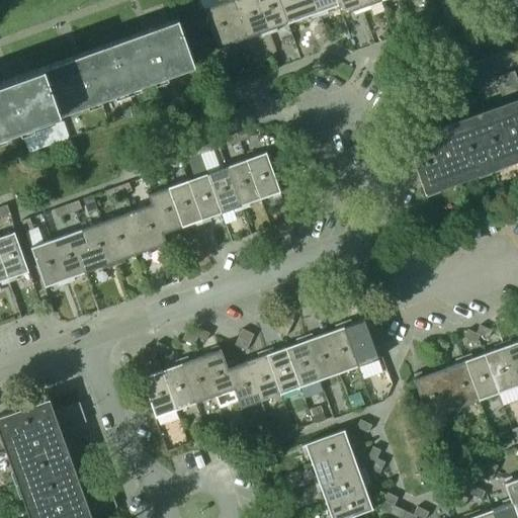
[(228,49),(226,46),(237,41),(230,23),(242,18),(236,0),(225,0),(202,8),(218,49),(219,49),(220,52),(228,49)]
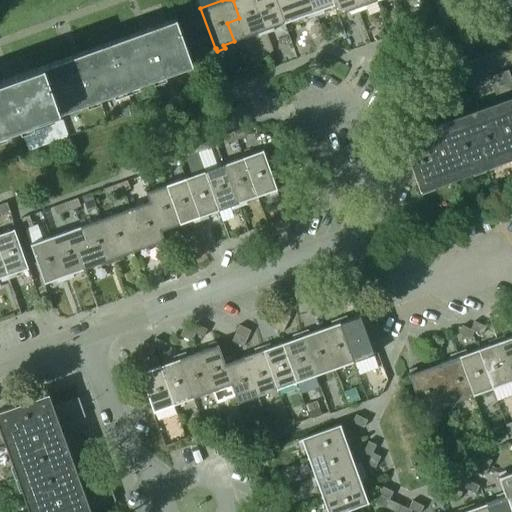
[(257,33),(259,36),(265,34),(253,0),(233,0),(239,18),(227,23),(234,41),(257,33)]
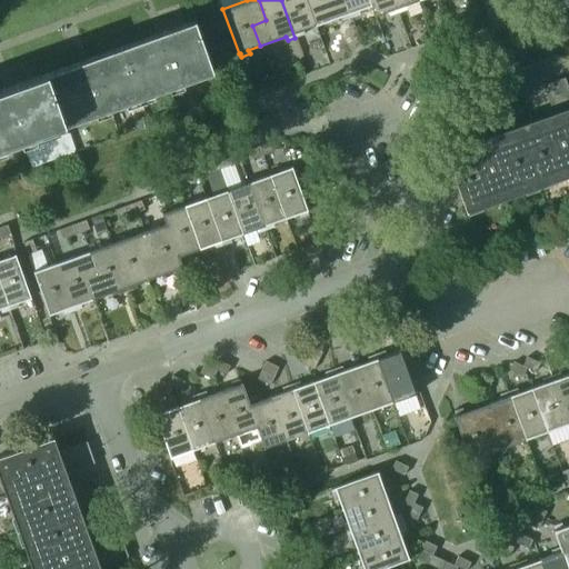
[(305,35),(303,30),(316,26),(307,5),(320,0),(281,0),(295,38),(305,35)]
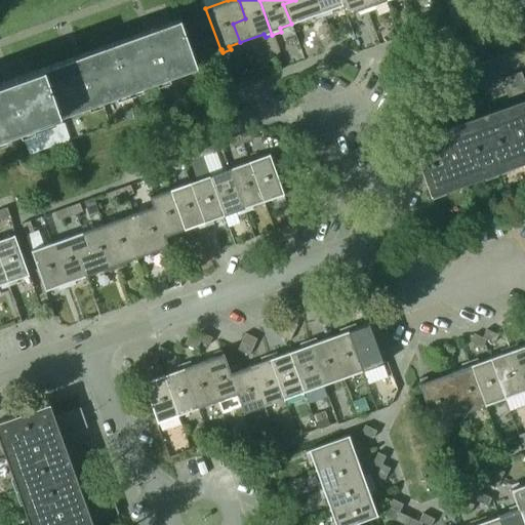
[(315,15),(316,18),(324,16),(318,0),(295,0),(283,4),(291,24),(315,15)]
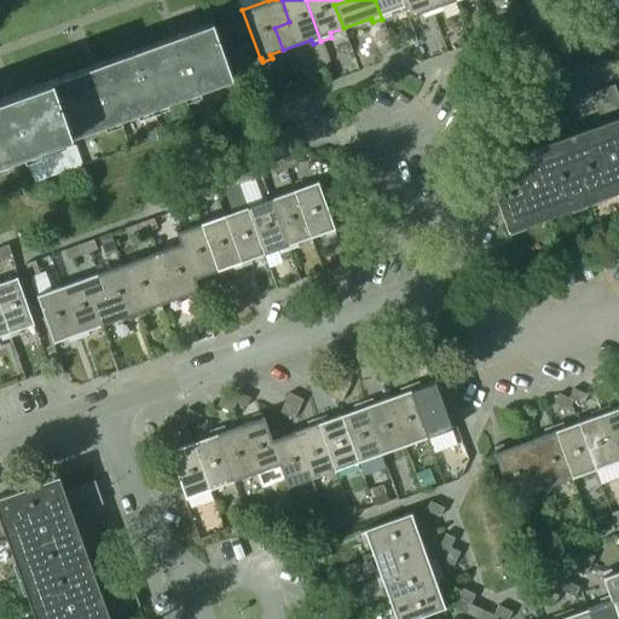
[(391,11),(404,6),(405,6),(401,0),(375,0),(382,19),(392,16),(391,11)]
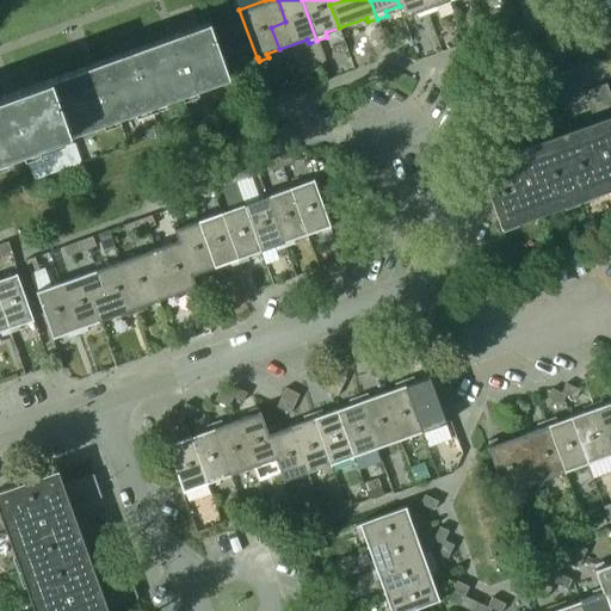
[(424,0),(396,0),(400,6),(399,6),(402,18),(417,13),(418,17),(429,13),(424,0)]
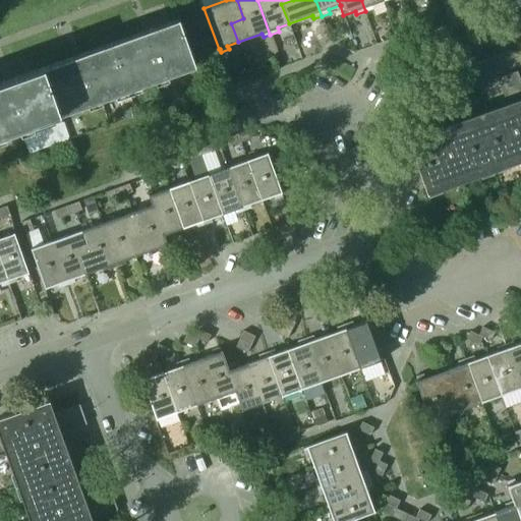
[(361,0),(365,11),(372,8),(371,5),(384,1),(383,0),(361,0)]
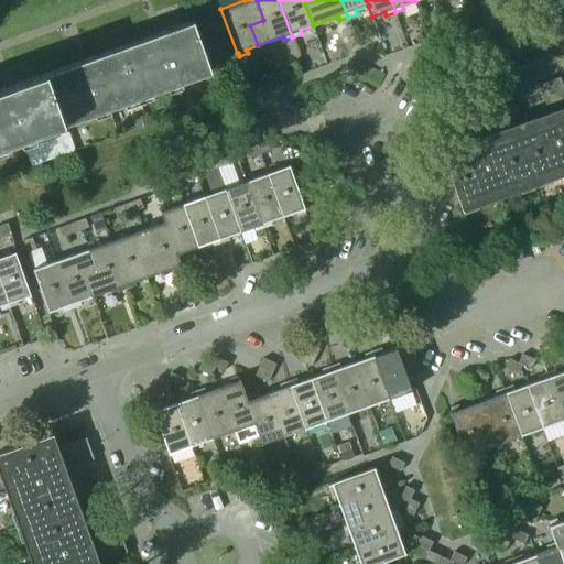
[(192,20),(192,21),(0,89),(0,144),(212,69),(194,20),(192,20)]
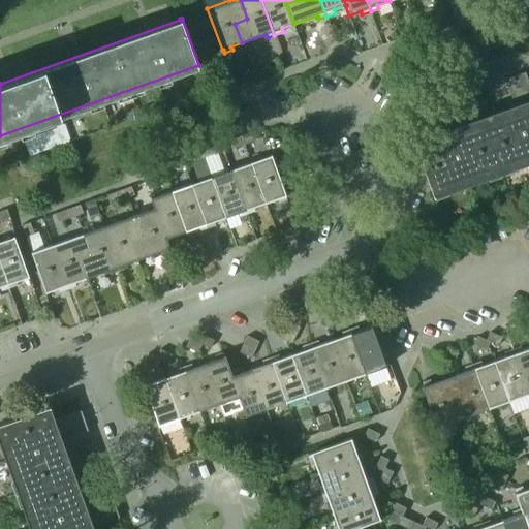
[(515,104),(483,117),(503,173),(528,163),(528,83),(525,71),(505,79),(515,104)]
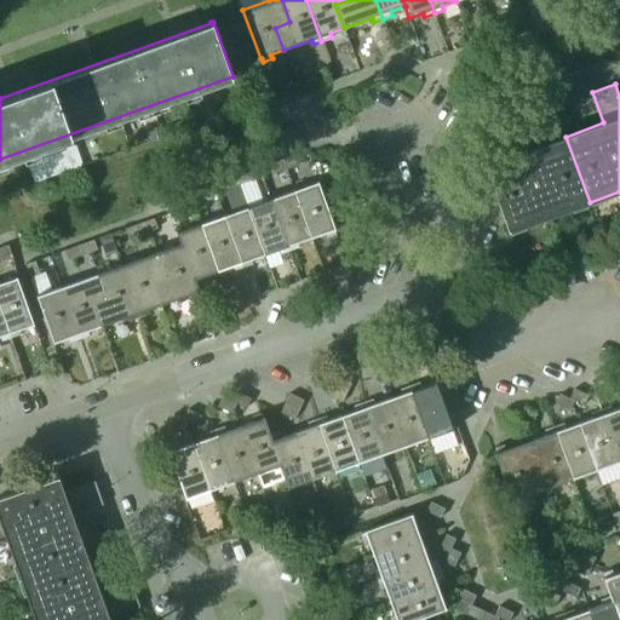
[(509,231),(590,202),(566,137),(524,151),(514,121),(491,130),(501,160),(484,165),(509,231)]
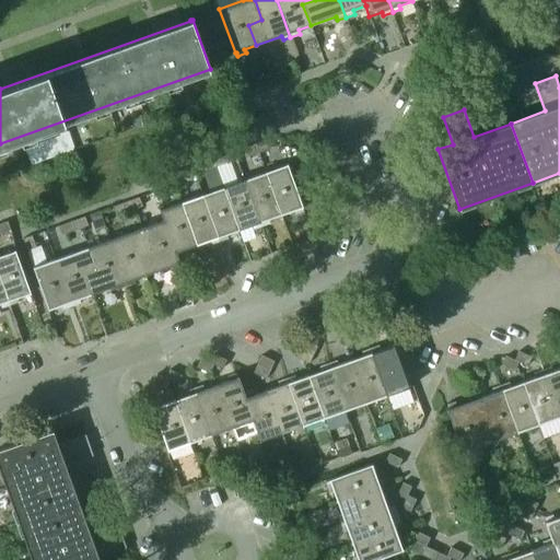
[(160,111),(151,114),(153,123),(163,119),(160,111)]
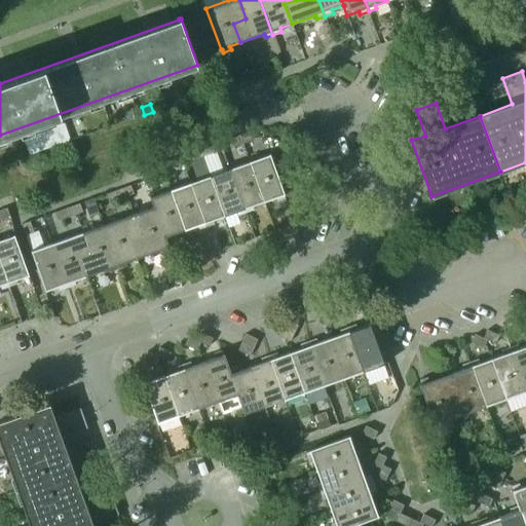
[(136,108),(122,113),(125,121),(139,117),(136,108)]
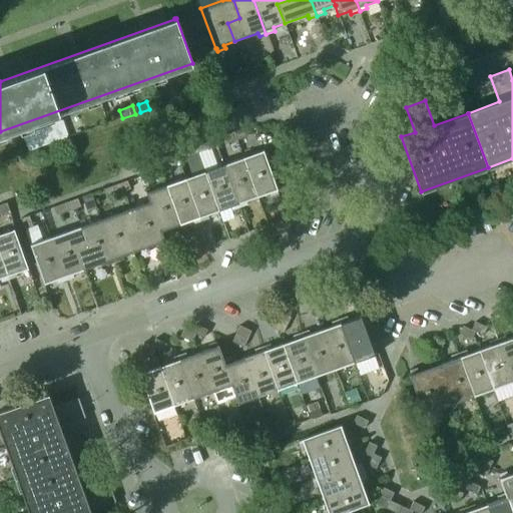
[(250,135),(247,127),(235,131),(238,140),(250,135)]
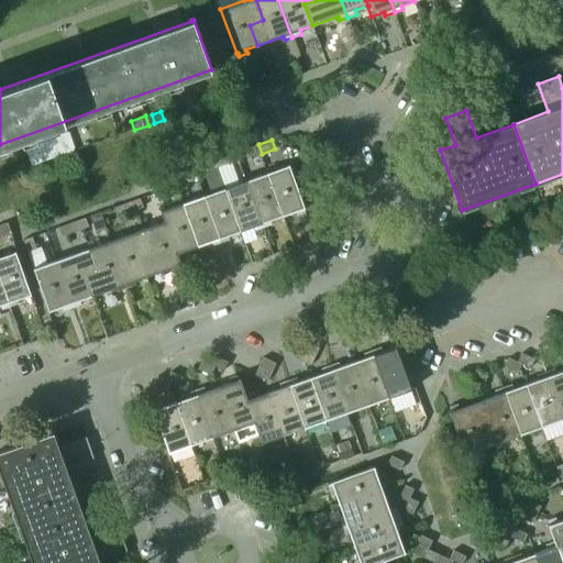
[(262,154),(258,144),(245,150),(249,158),(262,154)]
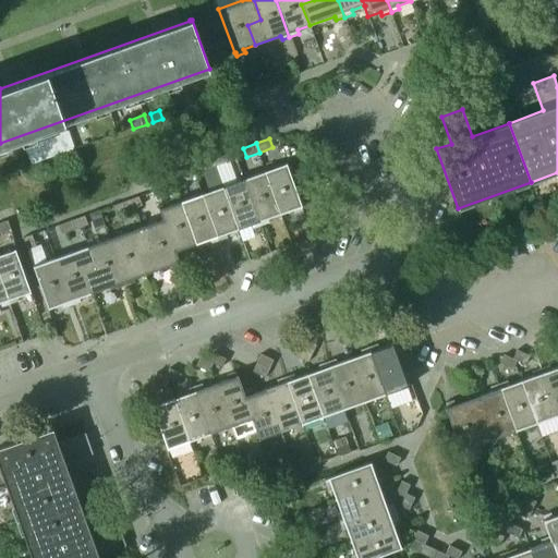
[(230,162),(228,154),(214,159),(217,168),(230,162)]
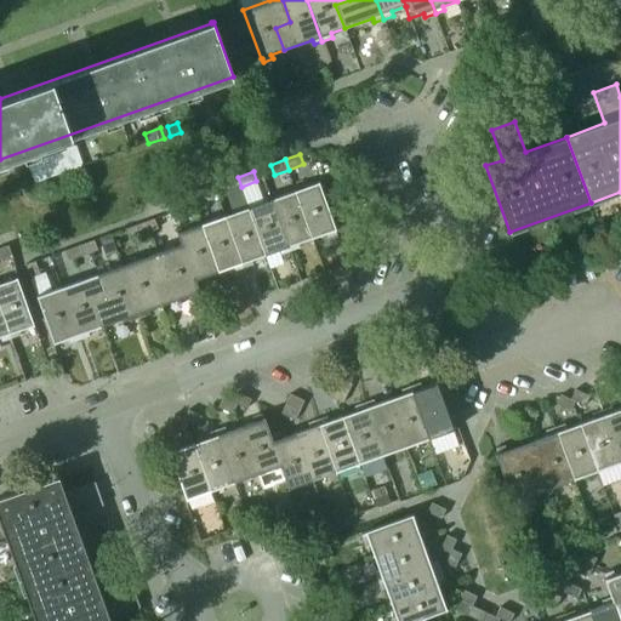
[(241,187),(238,177),(223,182),(227,192),(241,187)]
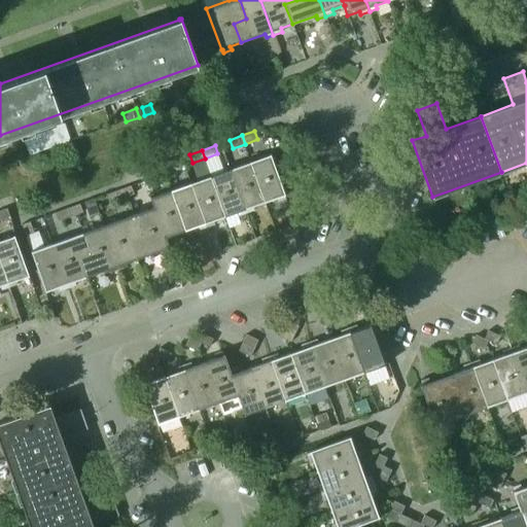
[(271,153),(251,161),(266,202),(276,198),(278,202),(285,199),(284,196),(285,195),(271,153)]
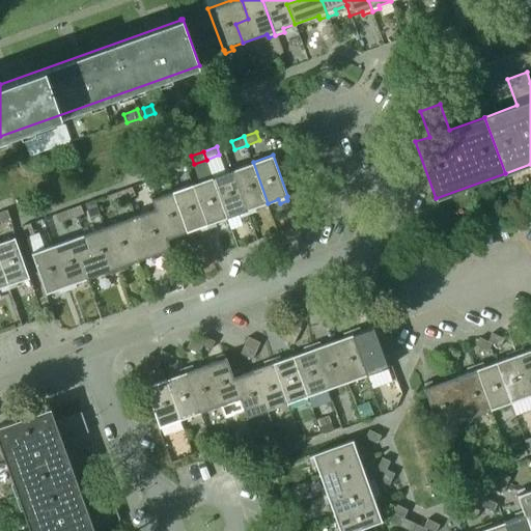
[(176,161),(164,165),(167,174),(179,169),(176,161)]
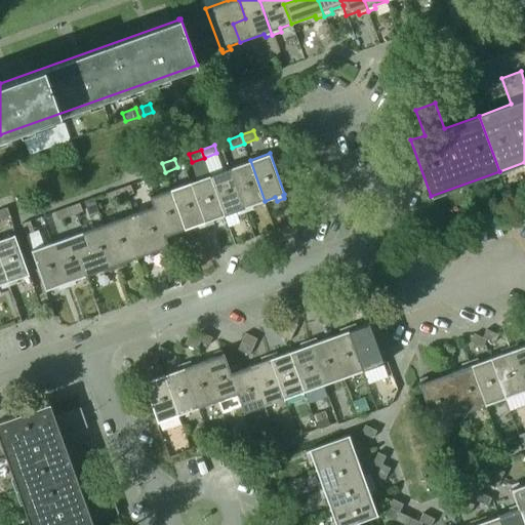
[(252,206),(265,201),(250,160),(230,167),(245,212),(253,209),(252,206)]
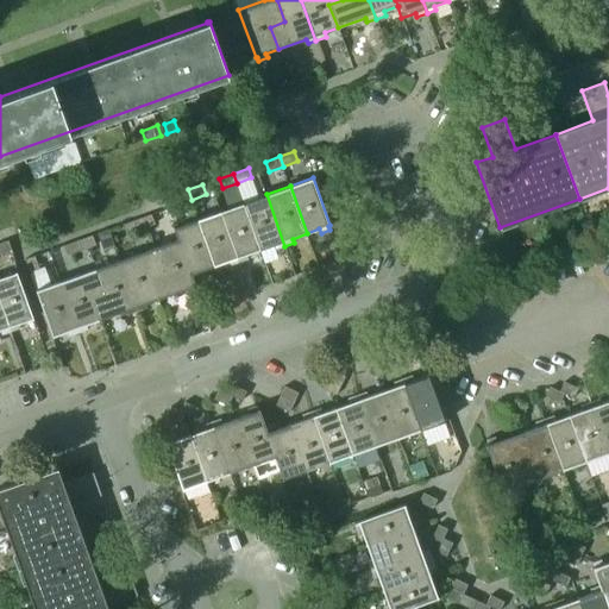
[(192,200),(188,189),(173,195),(176,205),(192,200)]
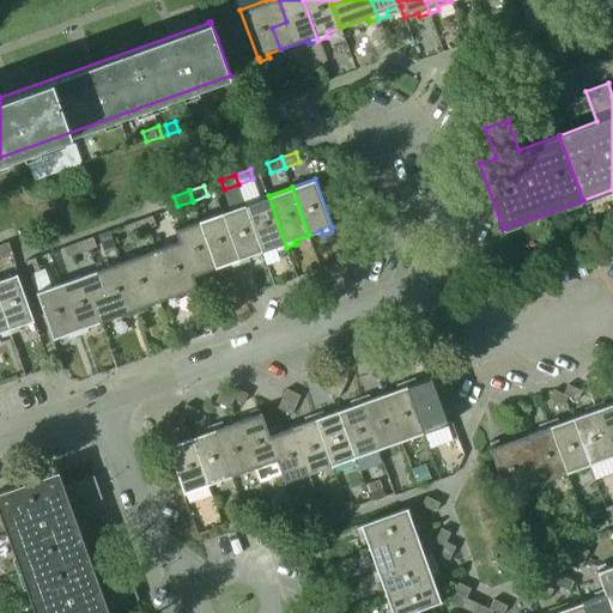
[(268,195),(246,204),(263,252),(275,247),(277,252),(286,248),(268,195)]
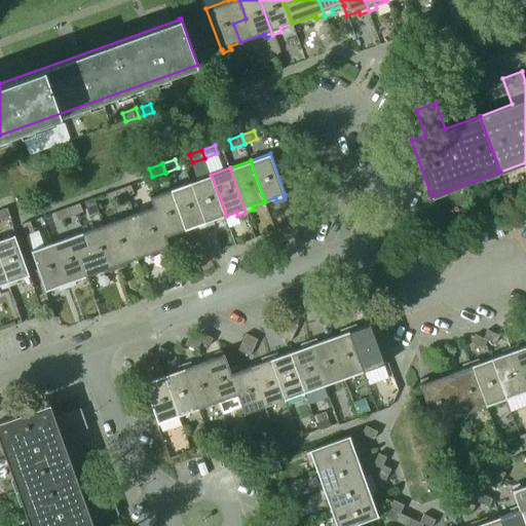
[(211,175),(191,182),(207,226),(215,224),(213,220),(226,216),(211,175)]
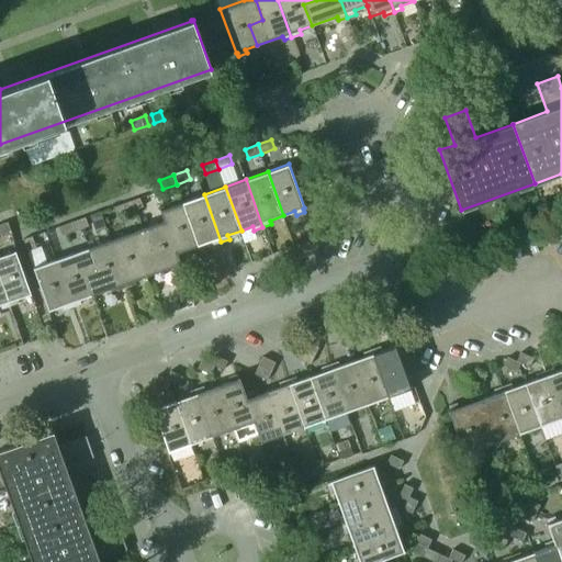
[(204,194),(183,202),(199,246),(210,242),(212,245),(221,242),(204,194)]
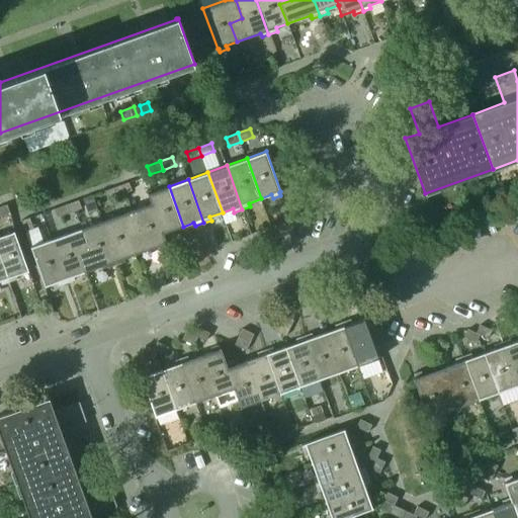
[(290,180),(279,184),(282,194),(293,190),(290,180)]
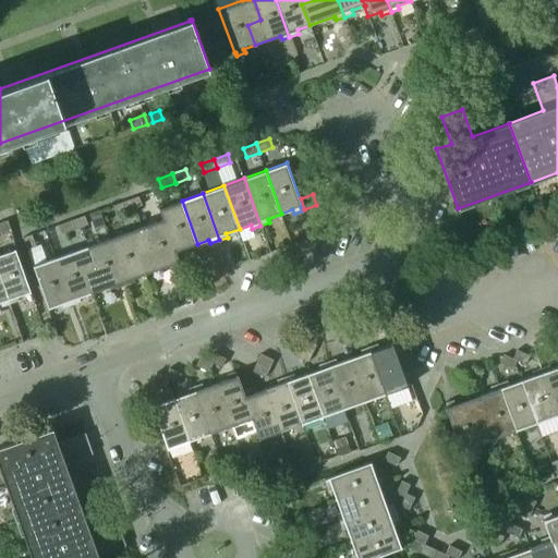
[(142,206),(138,197),(125,202),(129,210),(142,206)]
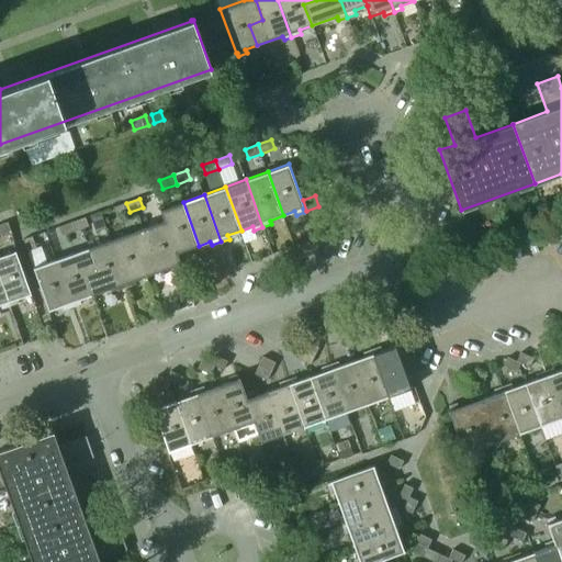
[(161,210),(166,221),(179,257),(187,255),(186,250),(199,246),(183,202),(161,210)]
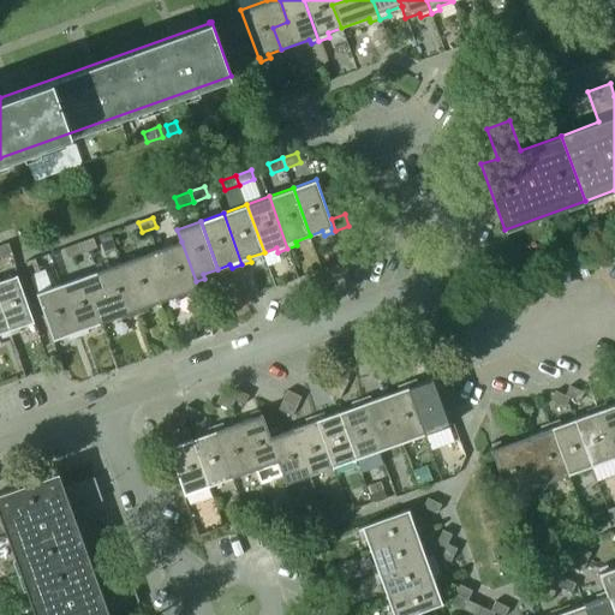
[(142,232),(138,222),(124,227),(127,238),(142,232)]
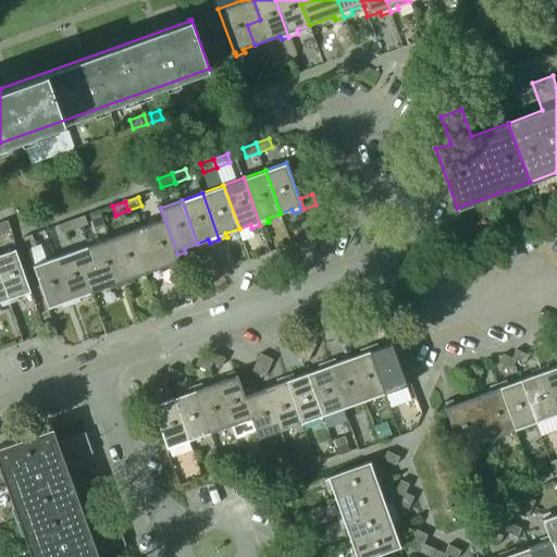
[(99,210),(90,214),(95,229),(104,225),(99,210)]
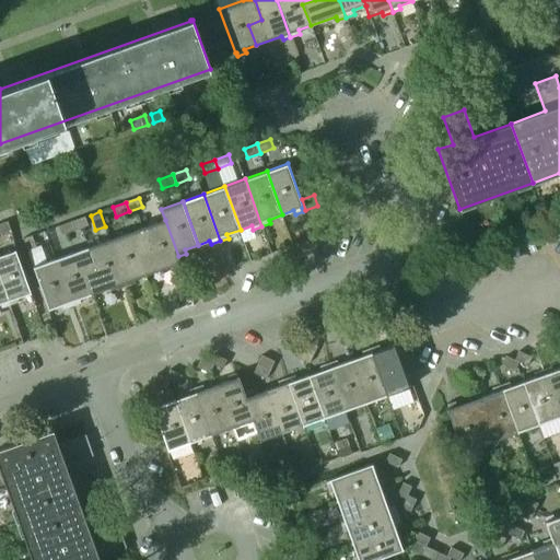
[(89,226),(85,218),(72,222),(76,231),(89,226)]
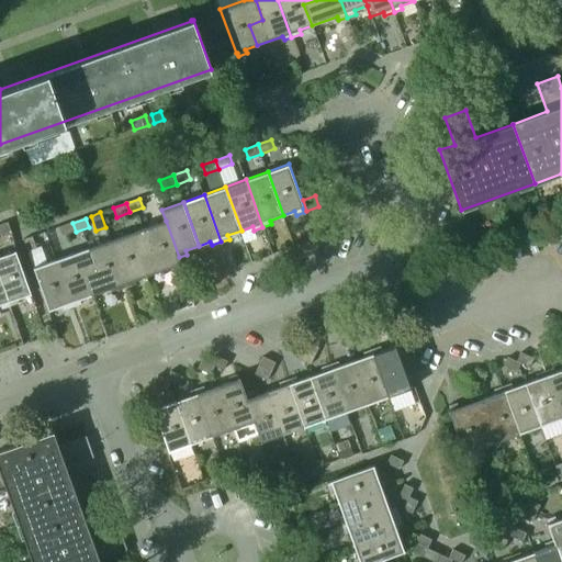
[(166,221),(143,228),(150,250),(139,254),(147,276),(171,268),(172,271),(181,268),(180,265),(181,263),(179,257),(166,221)]
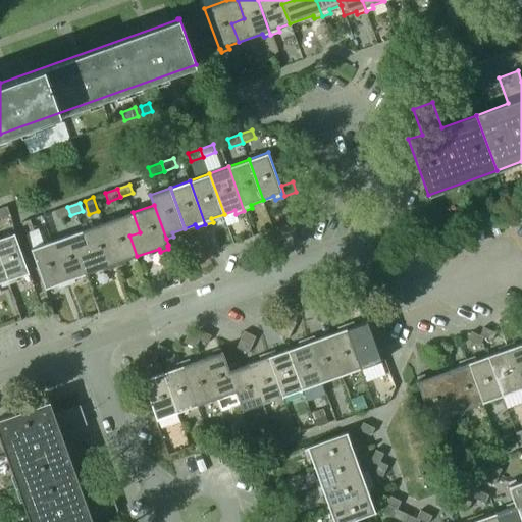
[(58,220),(70,215),(67,207),(55,211),(58,220)]
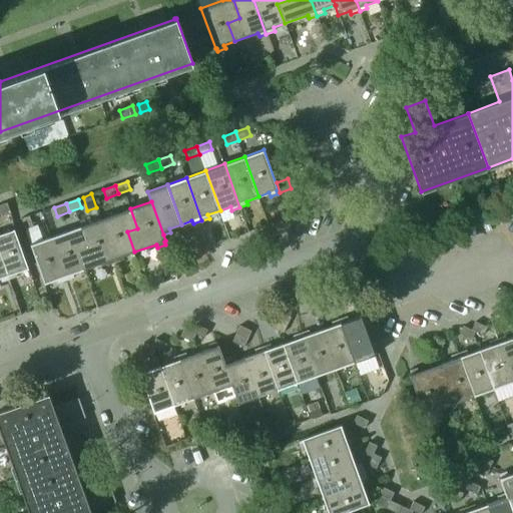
[(0,214),(10,211),(7,204),(0,206),(0,214)]
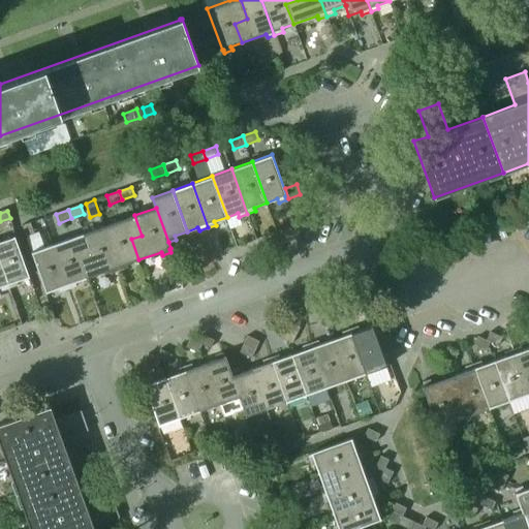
[(134,215),(104,225),(120,271),(127,268),(126,265),(138,259),(131,239),(142,236),(134,215)]
